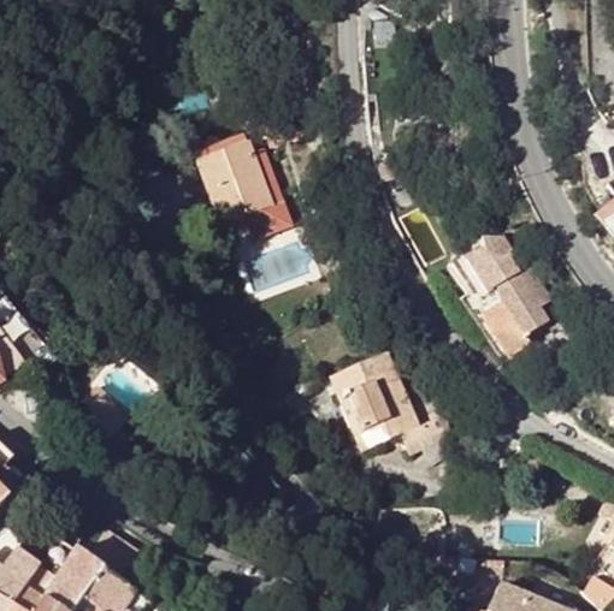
[(248,141),(200,159),(205,171),(253,153),(248,141)]
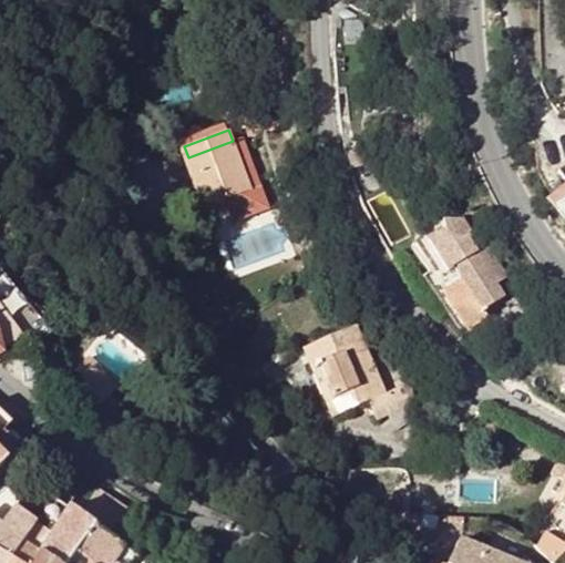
[(206,204),(252,187),(233,141),(188,157),(206,204)]
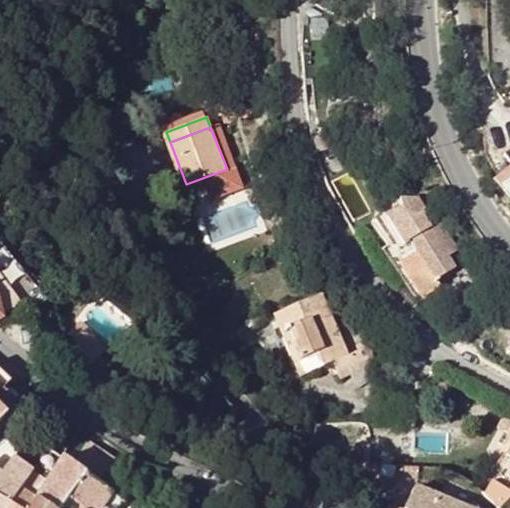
[(503,187),(503,186),(509,180),(509,169),(497,181),(503,187)]
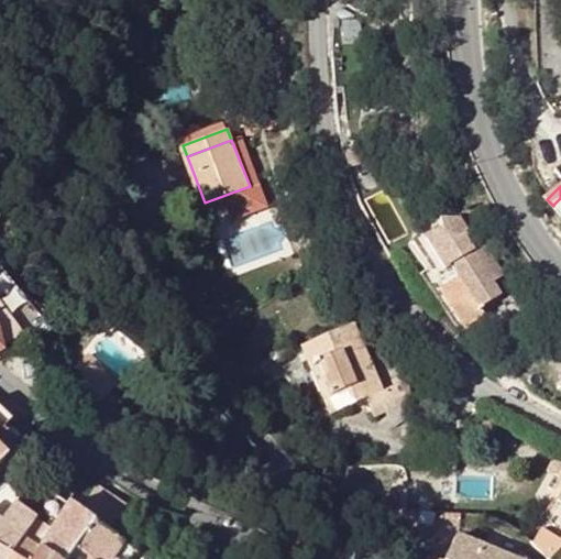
[(471,232),(470,232),(460,217),(443,217),(443,226),(427,237),(446,267),(450,264),(458,275),(440,287),(466,327),(486,314),(481,306),(502,292),(494,280),(465,236),(471,232)]
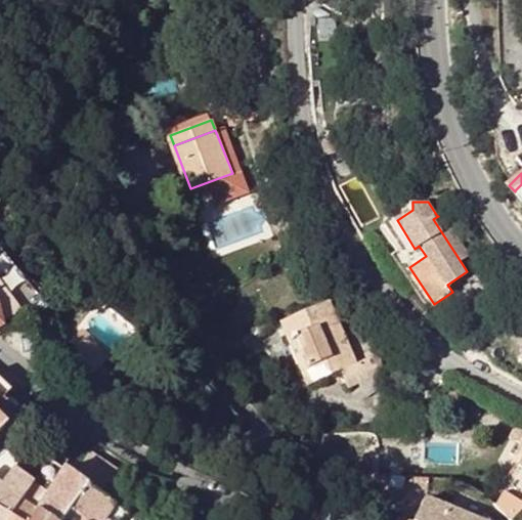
[(438,216),(433,219),(460,260),(471,254),(443,212),(437,216),(438,216)]
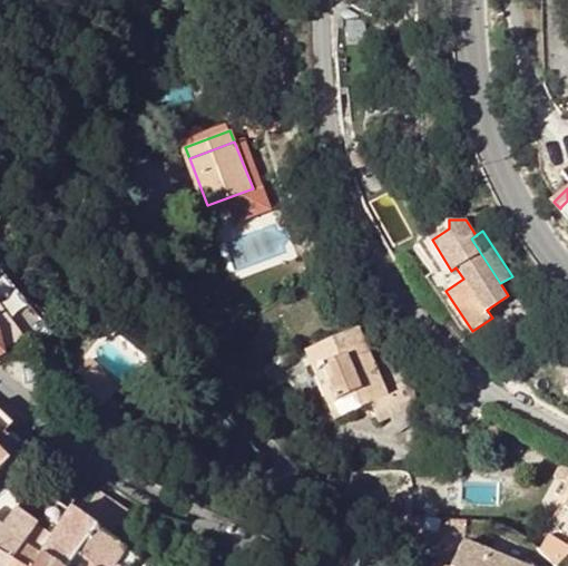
[(469,332),(472,331),(446,291),(439,281),(434,284),(459,322),(469,332)]
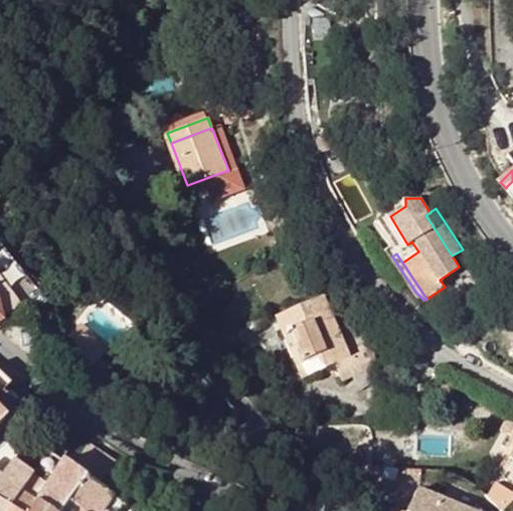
[(325,292),(278,313),(286,331),(292,328),(304,355),(298,358),(304,373),(336,360),(343,376),(354,371),(364,367),(362,362),(377,355),(373,344),(351,353),(325,292)]
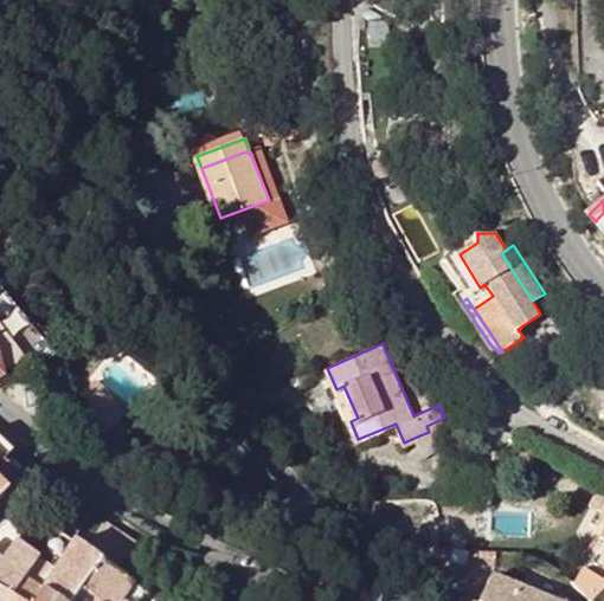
[(603,364),(598,359),(589,368),(601,381),(603,377),(603,364)]
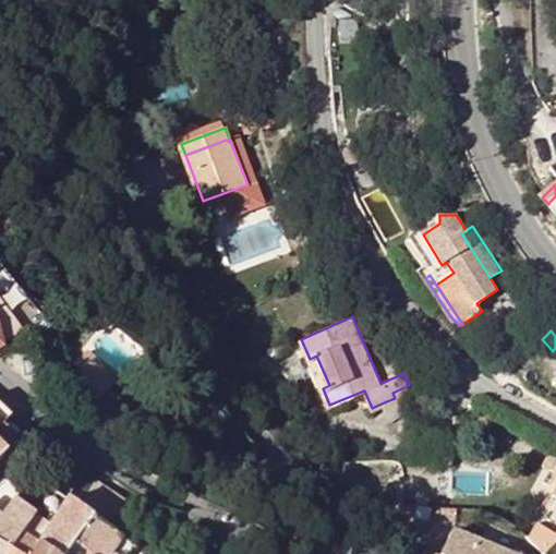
[(262,350),(252,342),(246,349),(256,357),(262,350)]
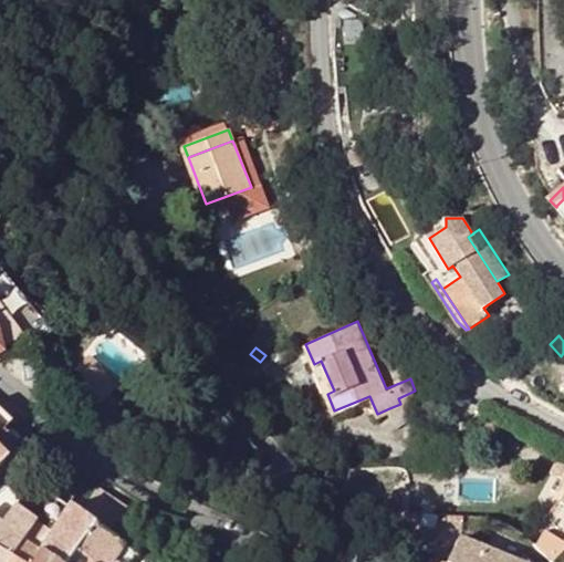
[(123,378),(93,352),(84,363),(94,374),(89,381),(107,397),(123,378)]
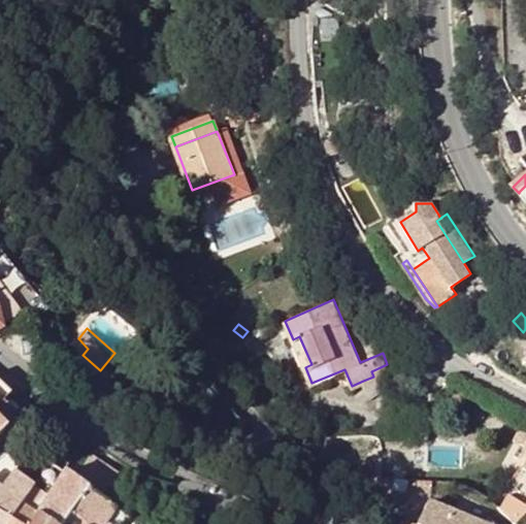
[(299,336),(293,339),(305,367),(311,364),(299,336)]
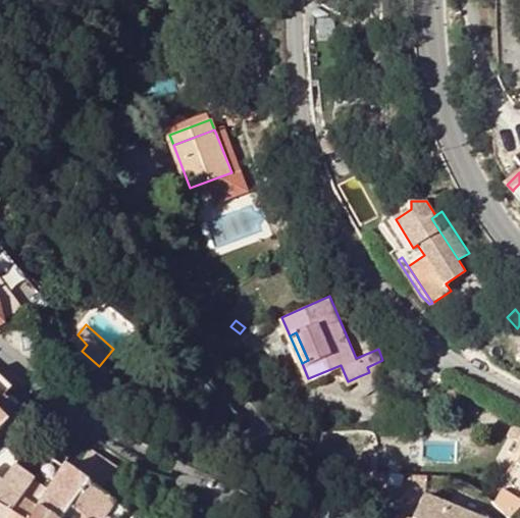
[(365,390),(391,378),(382,360),(367,367),(369,372),(359,376),(365,390)]
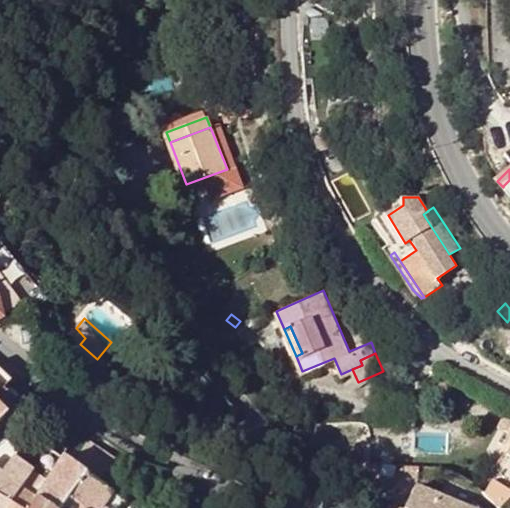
[(0,387),(4,384),(12,377),(0,366),(0,387)]
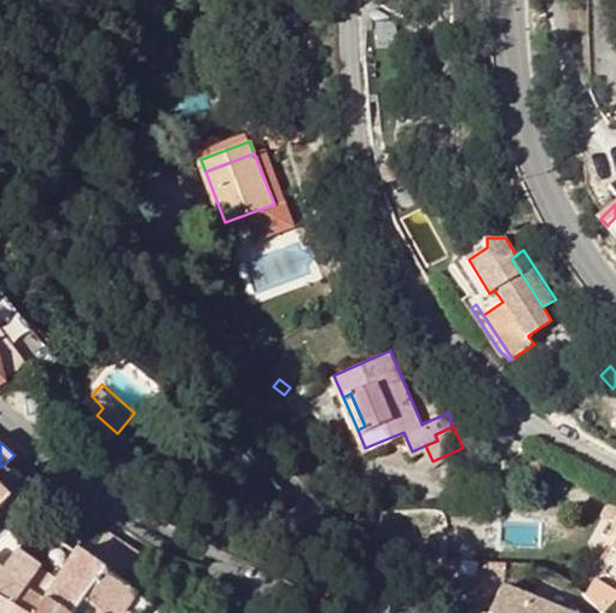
[(0,508),(23,486),(25,484),(5,463),(0,467),(0,508)]
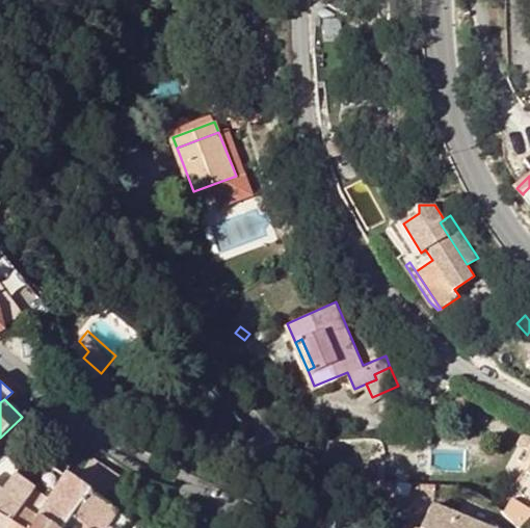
[(10,521),(23,503),(35,485),(15,471),(2,490),(0,487),(0,527),(8,527),(12,522),(10,521)]
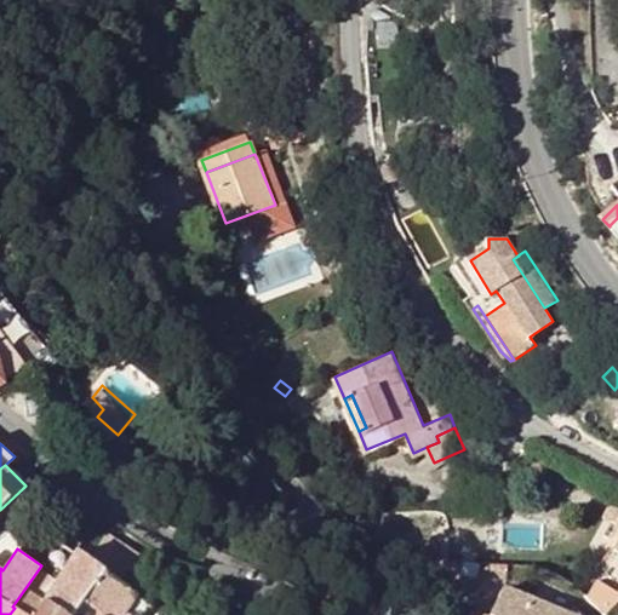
[(144,614),(154,604),(76,551),(51,590),(45,601),(34,614),(74,614),(85,599),(108,614),(107,614),(131,614),(132,614),(133,614),(144,614)]
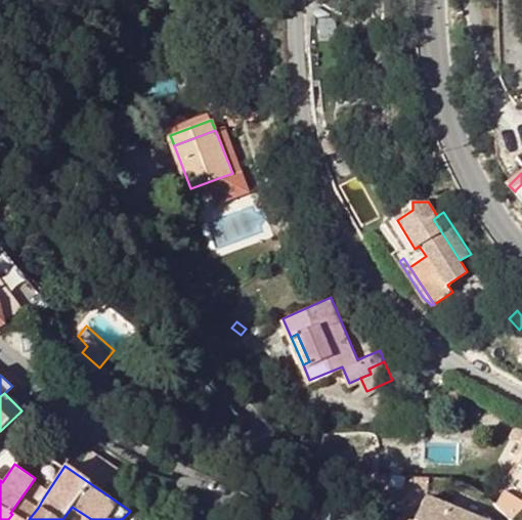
[(521,471),(518,469),(497,503),(514,518),(519,509),(521,510),(521,471)]
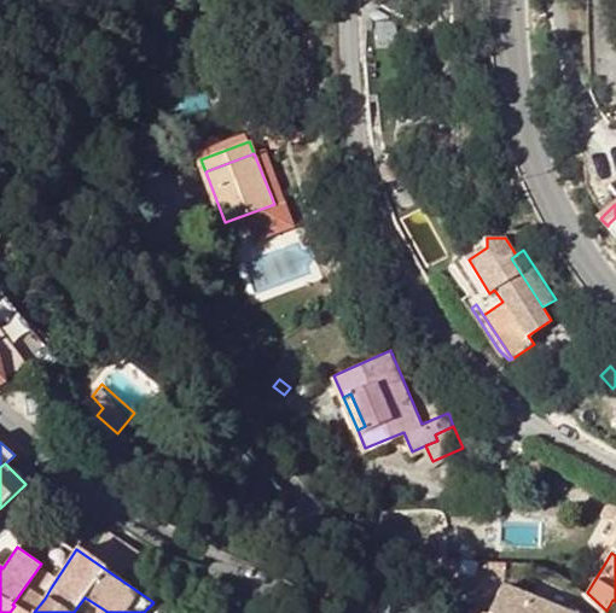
[(577,612),(579,612),(505,581),(490,612),(494,612),(577,612)]
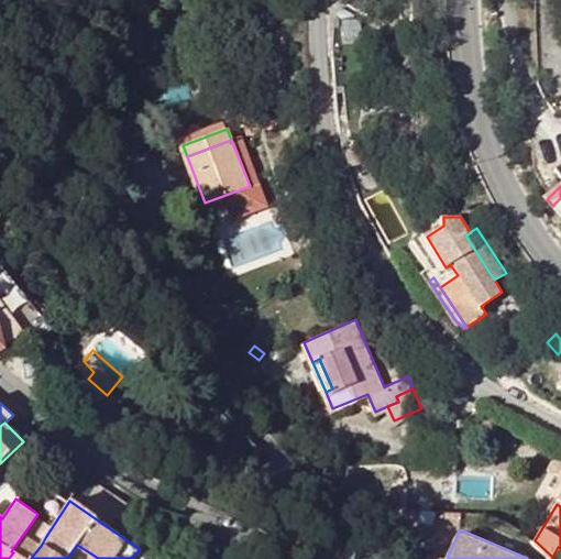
[(39,530),(33,539),(41,546),(46,536),(39,530)]
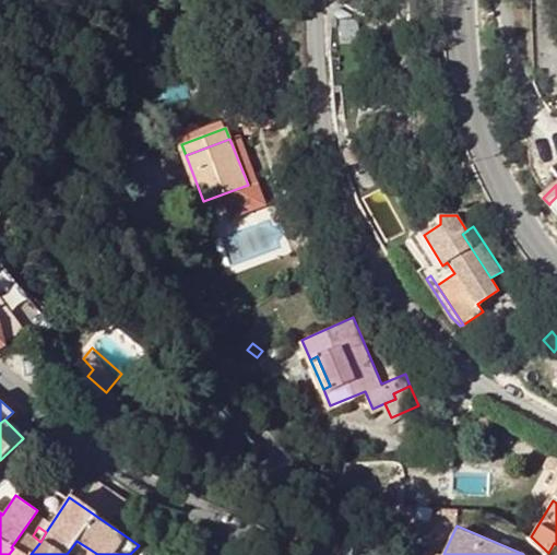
[(11,547),(13,548),(9,554),(31,554),(40,542),(33,535),(24,529),(11,547)]
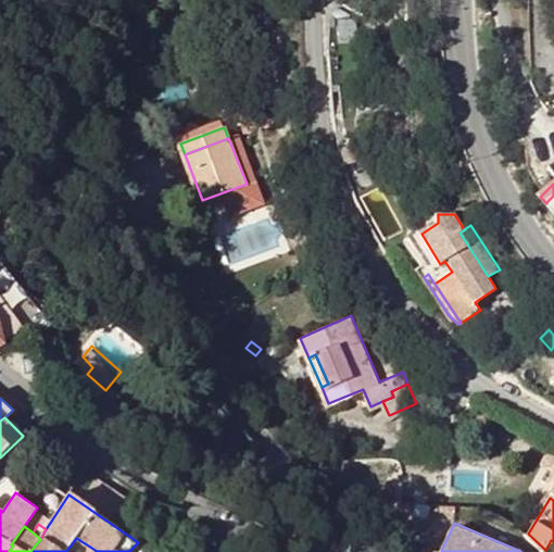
[(96,551),(97,551),(76,538),(66,551),(96,551)]
